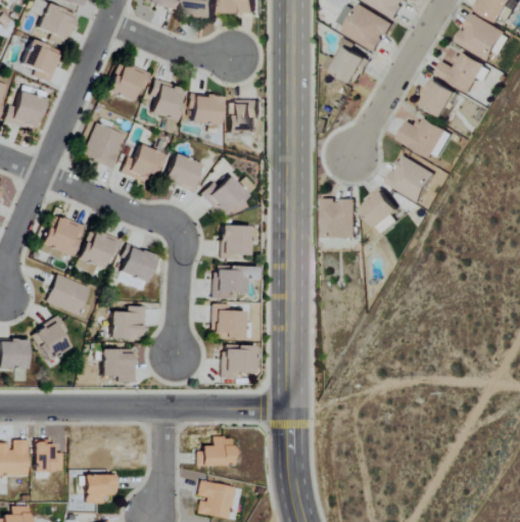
[(222,17),(222,0),(189,0),(189,15),(222,17)]
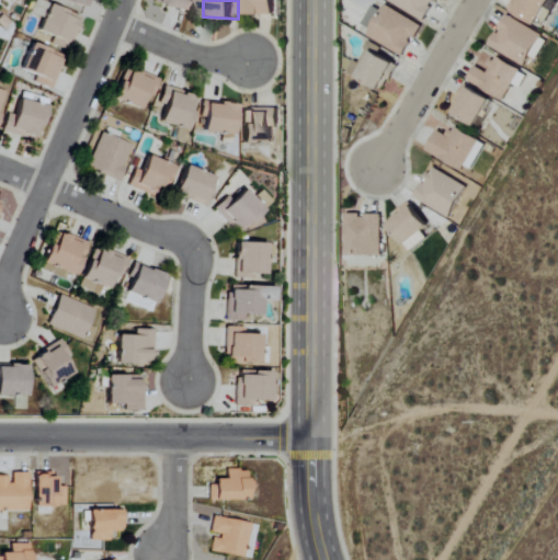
[(281,13),(280,0),(248,0),(249,14),(281,13)]
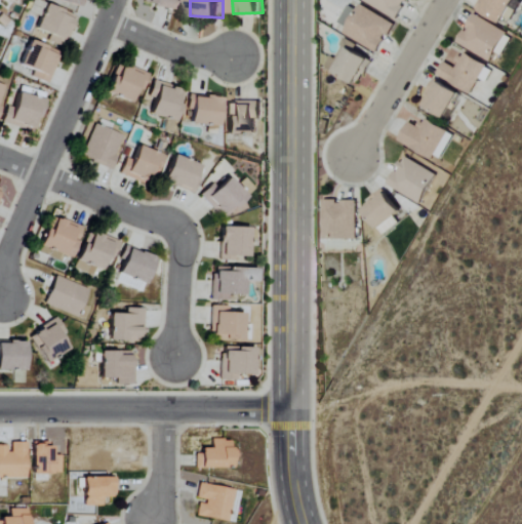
[(368,0),(368,1),(401,17),(409,0),(368,0)]
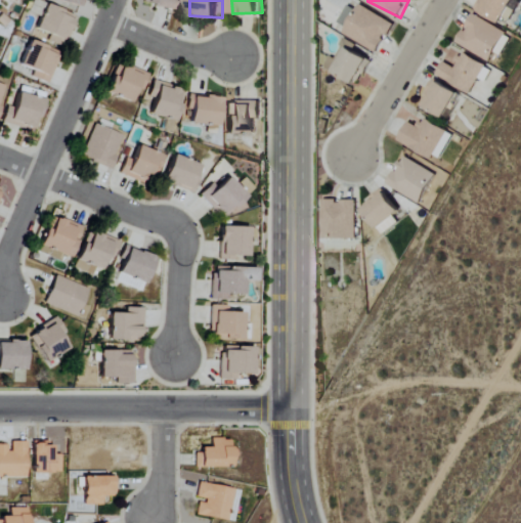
[(485,0),(481,8),(507,23),(518,0),(485,0)]
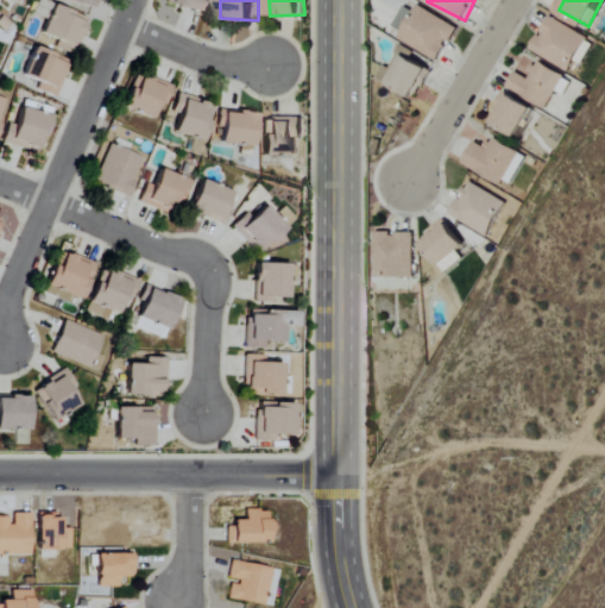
[(45,32),(62,38),(58,46),(79,54),(92,16),(55,4),(45,32)]
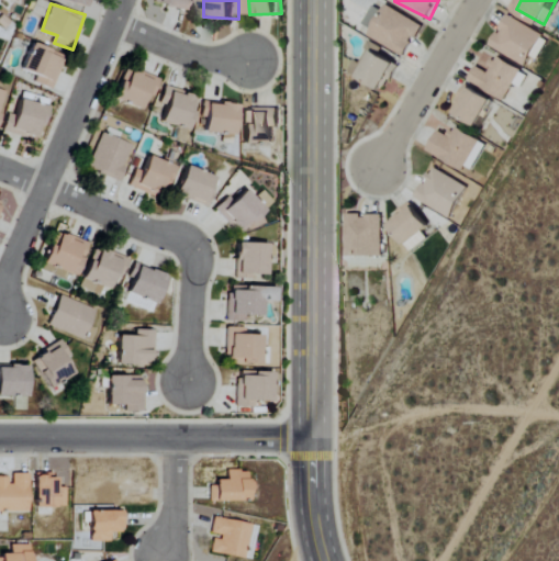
[(410,54),(418,36),(421,37),(428,23),(390,4),(387,10),(377,4),(367,23),(376,27),(372,36),(410,54)]
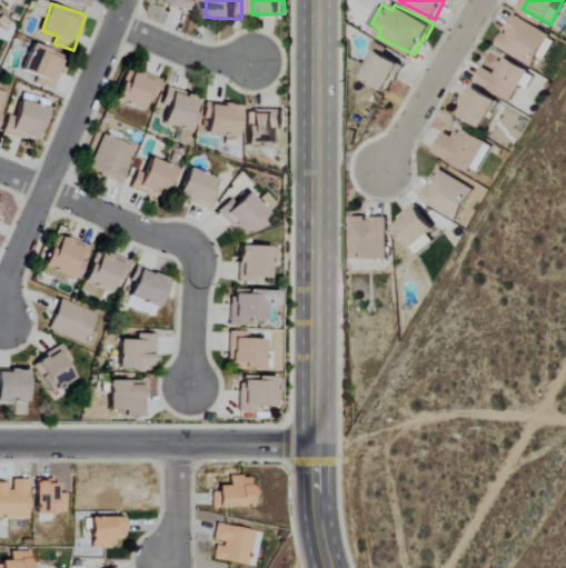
[(519,13),(502,46),(537,66),(543,56),(549,59),(562,38),(519,13)]
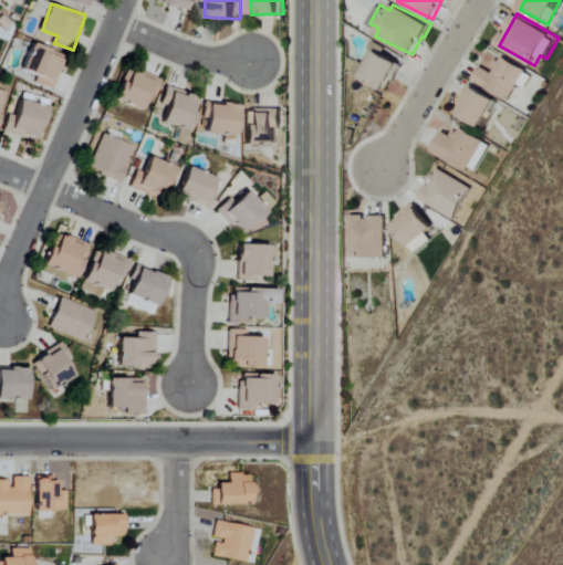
[(40,75),(38,83),(55,90),(68,55),(35,43),(25,70),(40,75)]
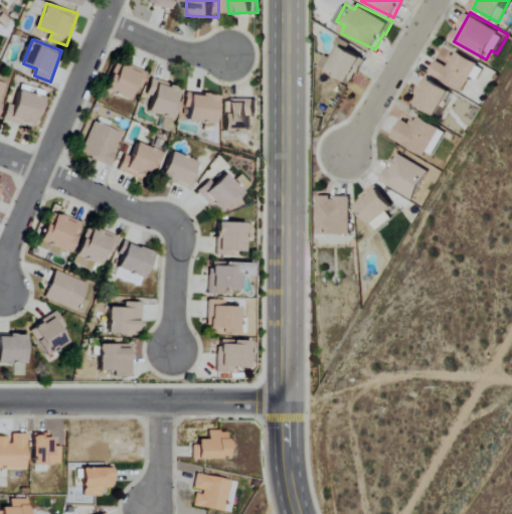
[(329,66),(354,82),(370,57),(345,41),(329,66)]
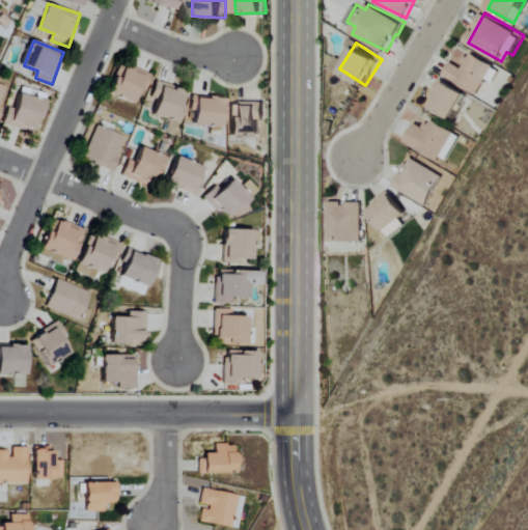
[(481,93),(490,78),(496,82),(503,67),(473,51),(467,63),(456,57),(447,75),(481,93)]
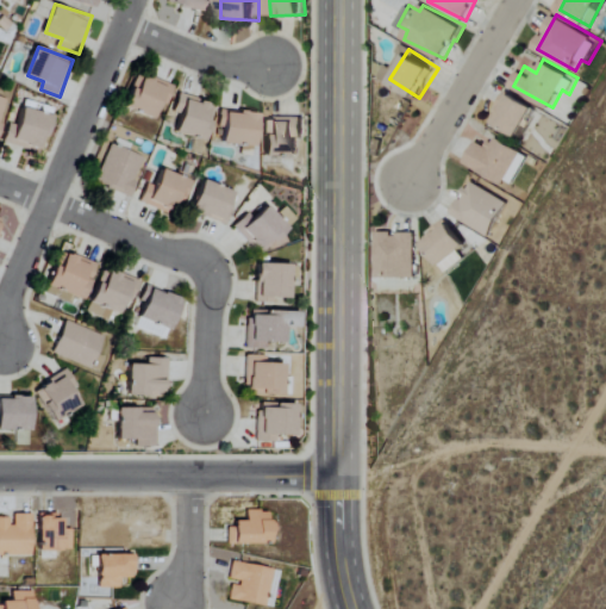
[(177,87),(141,72),(126,105),(156,118),(164,100),(170,103),(177,87)]
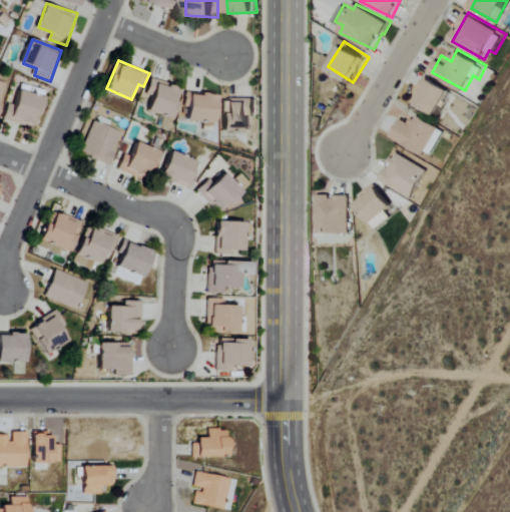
[(420,104),(443,113),(454,87),(428,77),(423,91),(425,92),(420,104)]
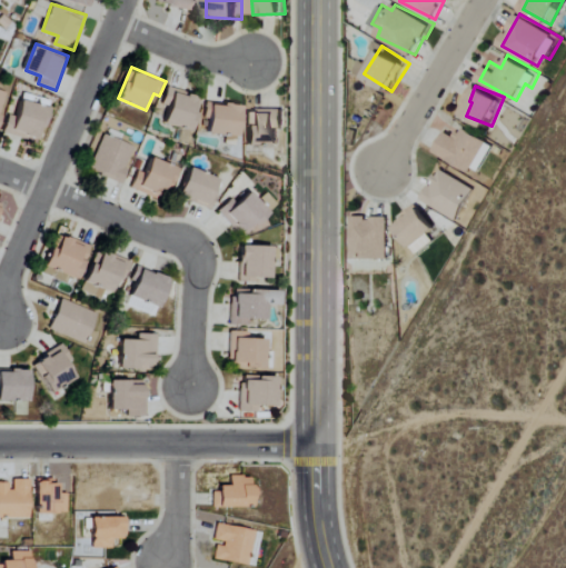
[(192,135),(204,97),(169,87),(164,103),(171,106),(167,122),(184,127),(179,139),(188,141),(190,133),(192,135)]
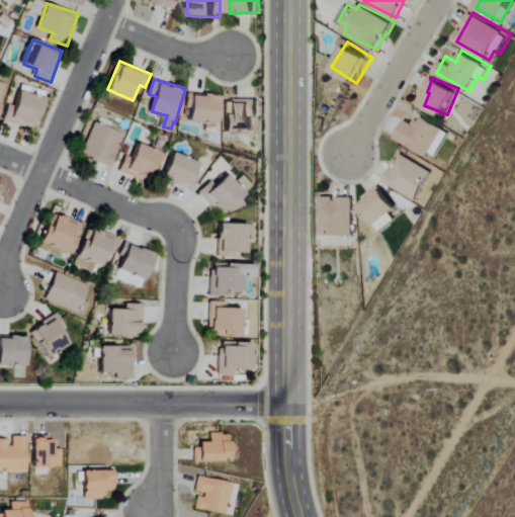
[(5,121),(37,128),(45,97),(20,92),(17,105),(8,103),(5,121)]
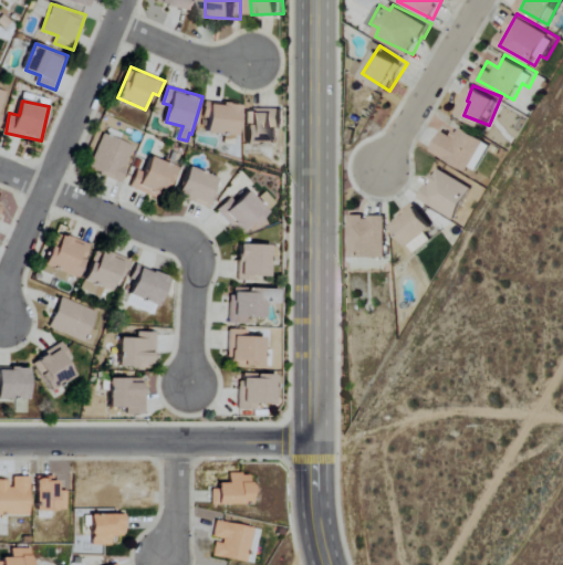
[(243,105),(208,101),(205,119),(210,121),(209,132),(227,134),(226,143),(238,145),(243,105)]
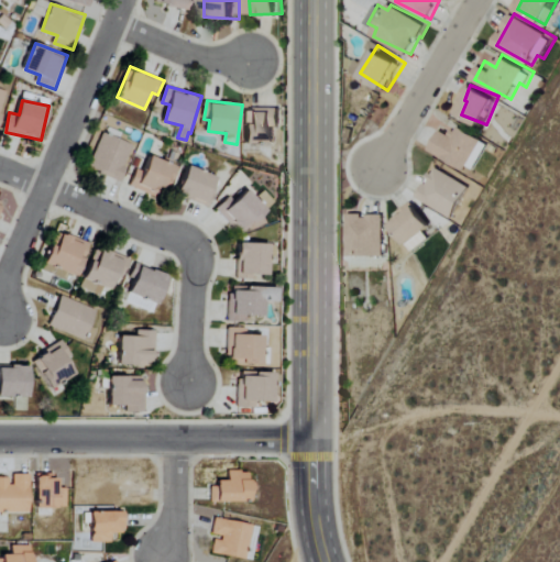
[(248,110),(249,143),(277,142),(276,109),(248,110)]
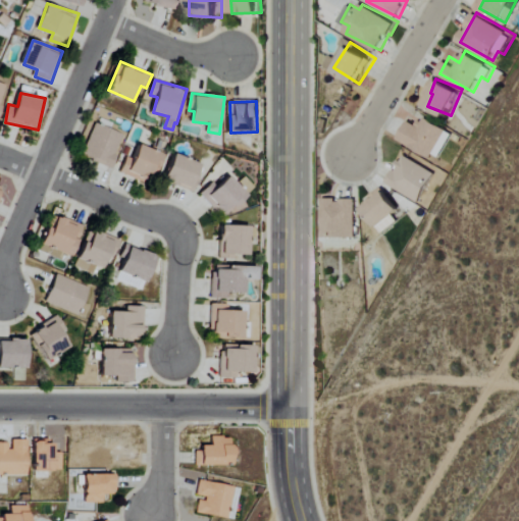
[(411,120),(402,140),(443,160),(457,132),(426,116),(422,125),(411,120)]
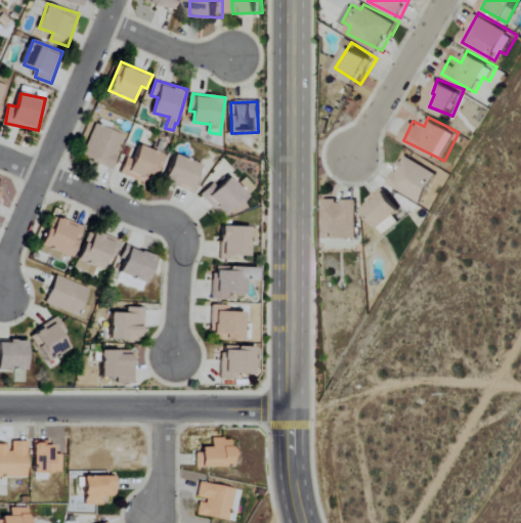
[(114,168),(126,134),(95,123),(83,158),(114,168)]
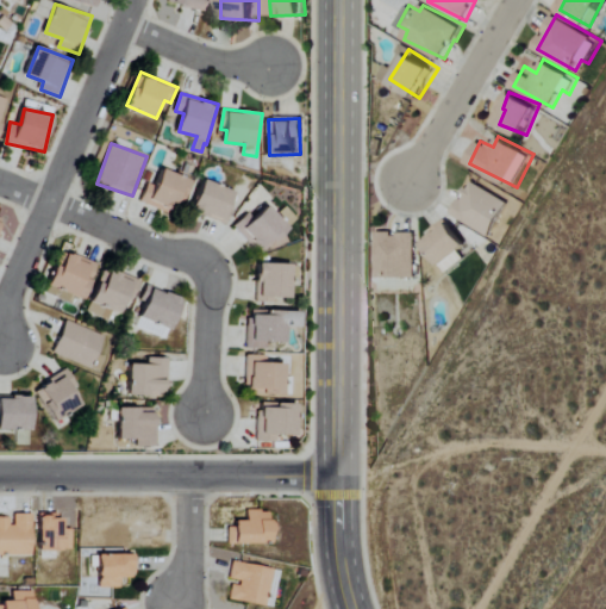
[(142,200),(179,215),(193,179),(164,168),(157,185),(149,181),(142,200)]
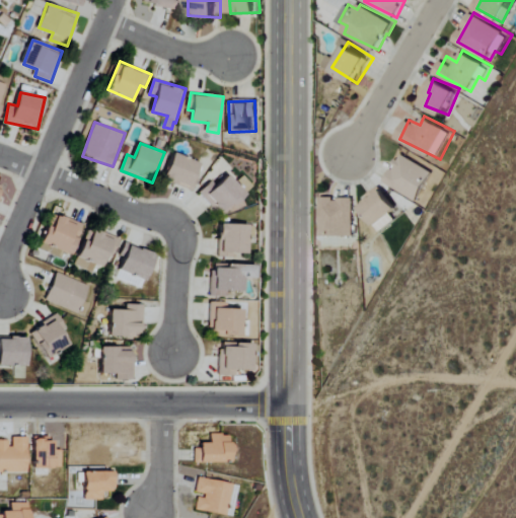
[(164,178),(193,190),(204,163),(175,152),(164,178)]
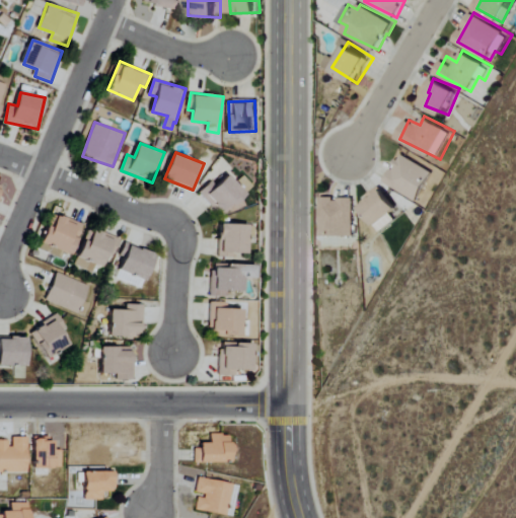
[(388,185),(423,201),(437,170),(402,154),(388,185)]
